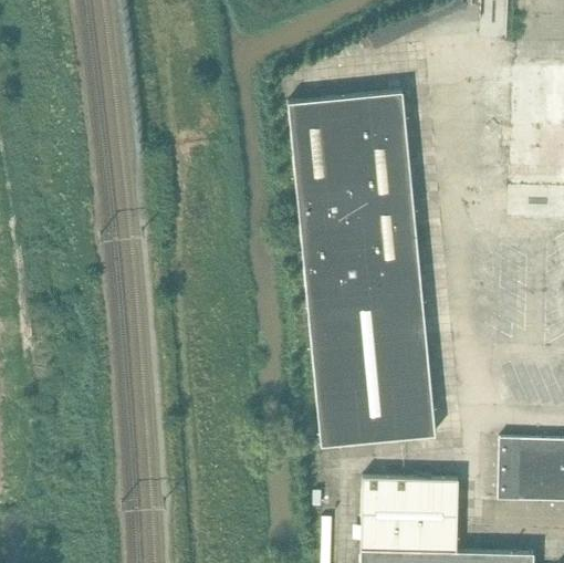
[(563,69),(509,68),(505,189),(563,189),(563,69)]
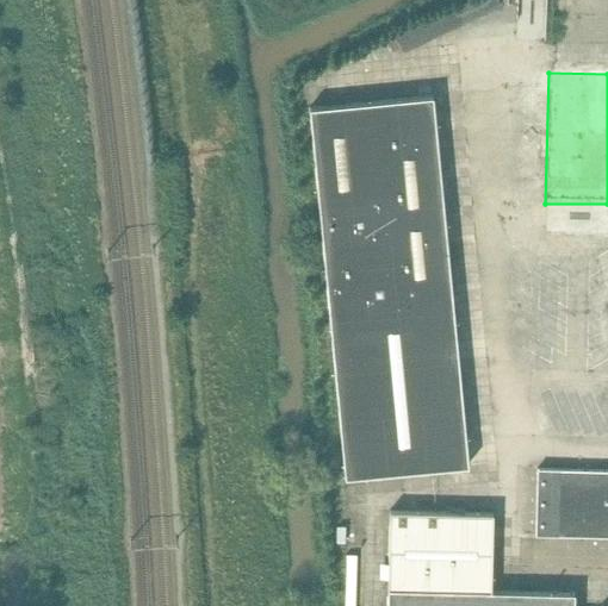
[(311,111),(347,480),(470,468),(434,99),(311,111)]
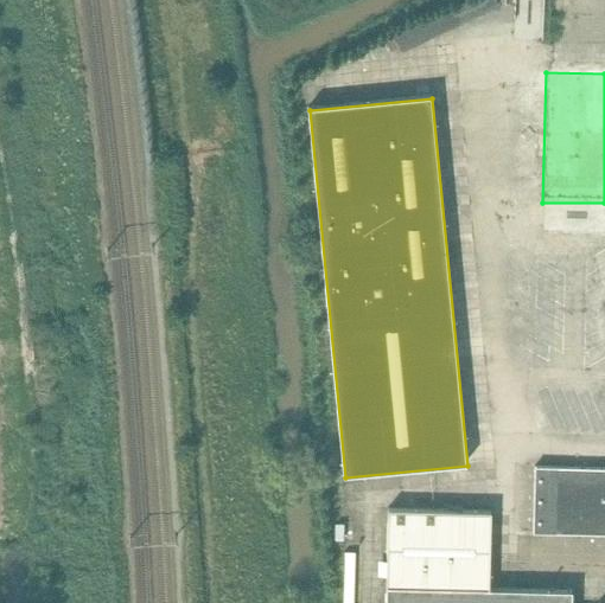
[(604,472),(537,470),(535,536),(604,537),(604,472)]
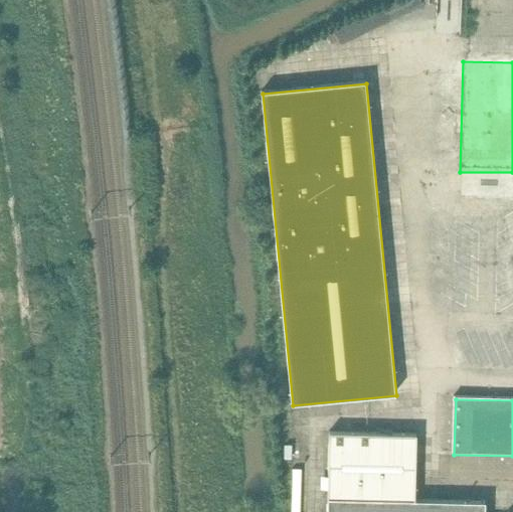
[(484,511),(485,504),(415,502),(417,437),(330,435),(328,511),(484,511)]
